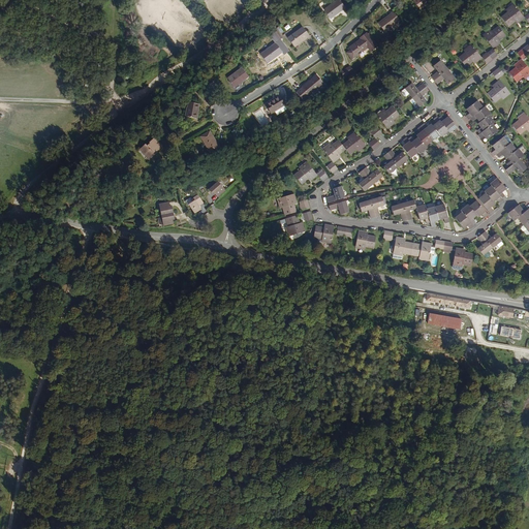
[(344,8),(338,0),(336,0),(323,9),(330,20),(344,8)]
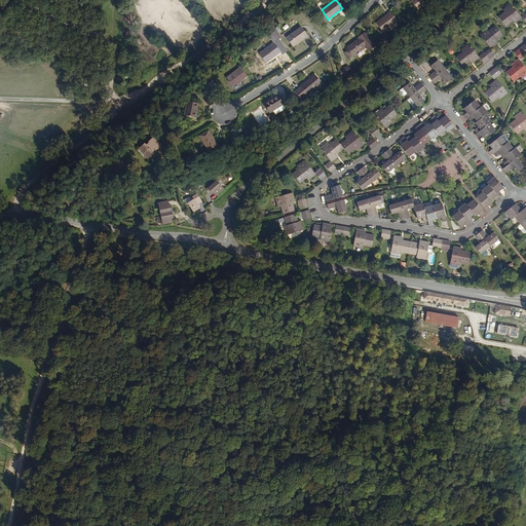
[(429,0),(411,0),(410,2),(416,10),(429,0)]
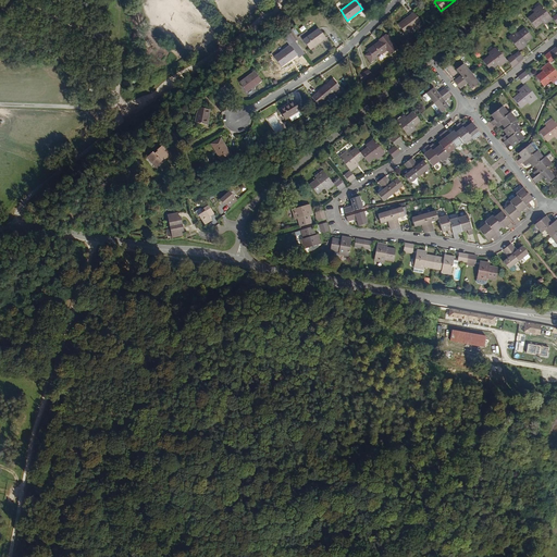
[(536,25),(543,20),(551,13),(543,3),(535,10),(529,15),(536,25)]
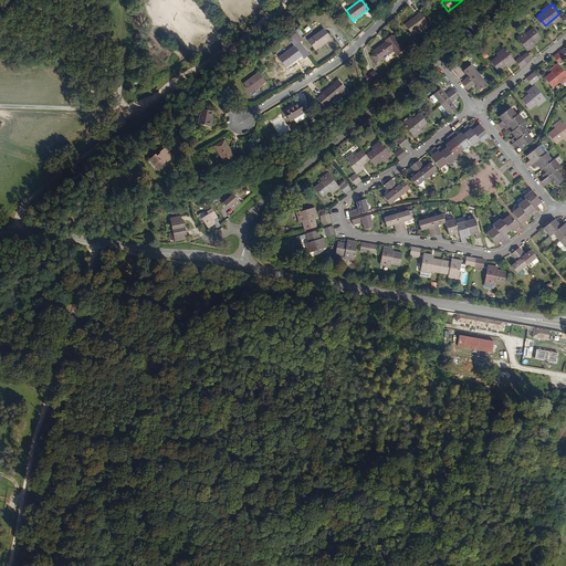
[(427,23),(420,13),(405,25),(411,34),(427,23)]
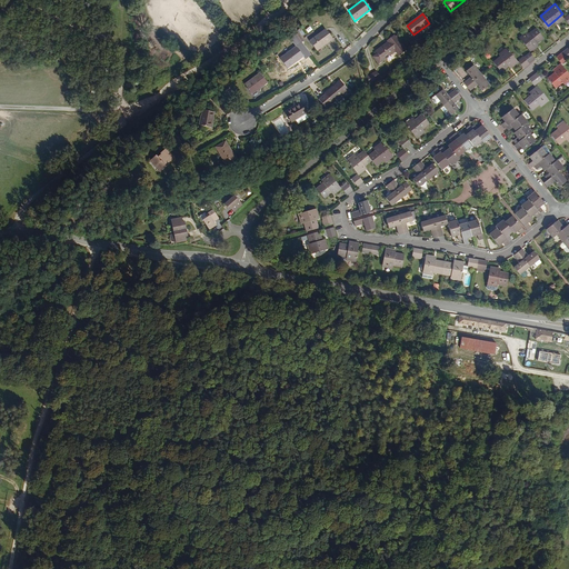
[(556,22),(565,16),(562,13),(555,20),(556,22)]
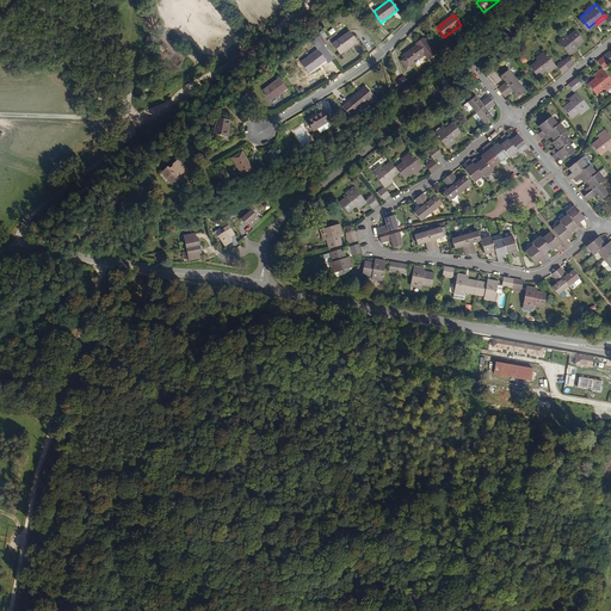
[(568,50),(576,43),(584,37),(576,28),(569,34),(568,32),(560,39),(568,50)]
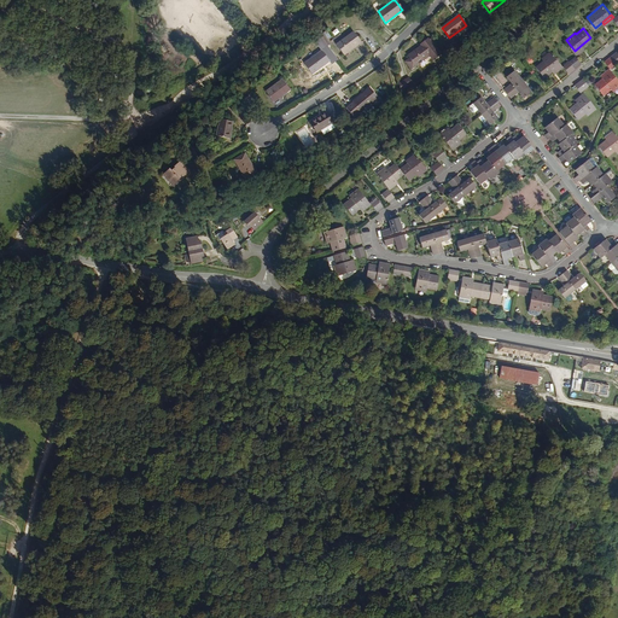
[(361,42),(354,31),(336,44),(343,56),(361,42)]
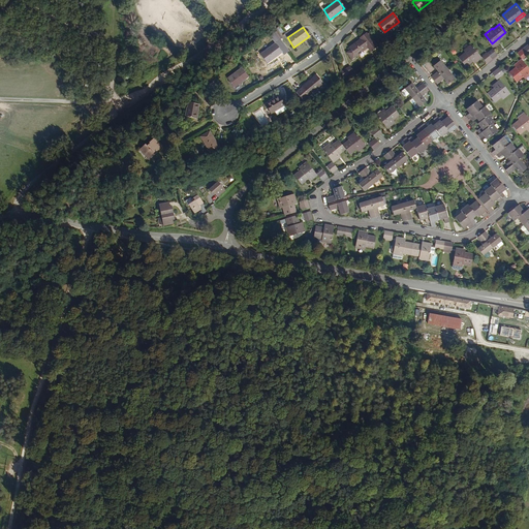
[(271,36),(276,43),(283,37),(277,30),(271,36)]
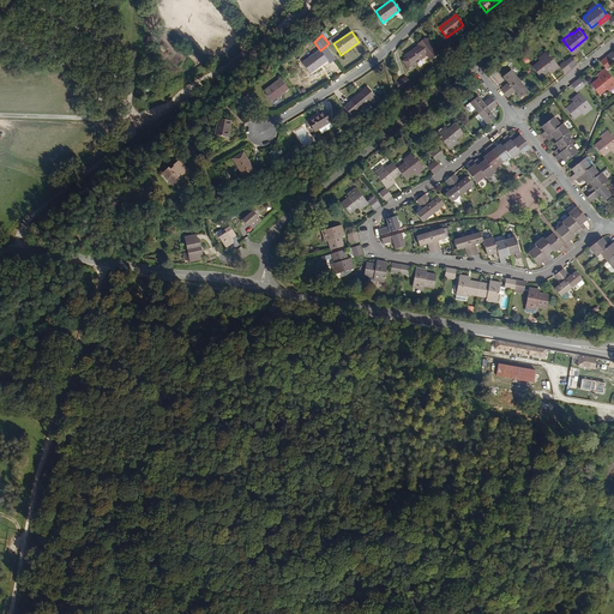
[(437,58),(425,42),(405,55),(407,59),(401,64),(407,71),(426,58),(429,62),(437,58)]
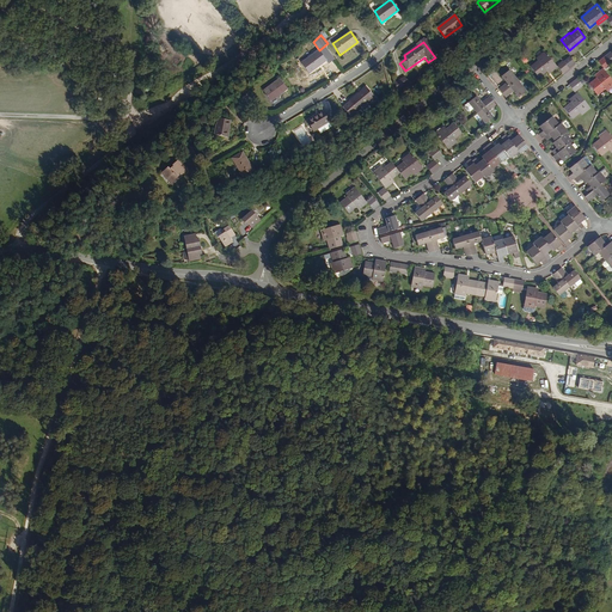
[(326,61),(319,50),(301,62),(310,73),(326,61)]
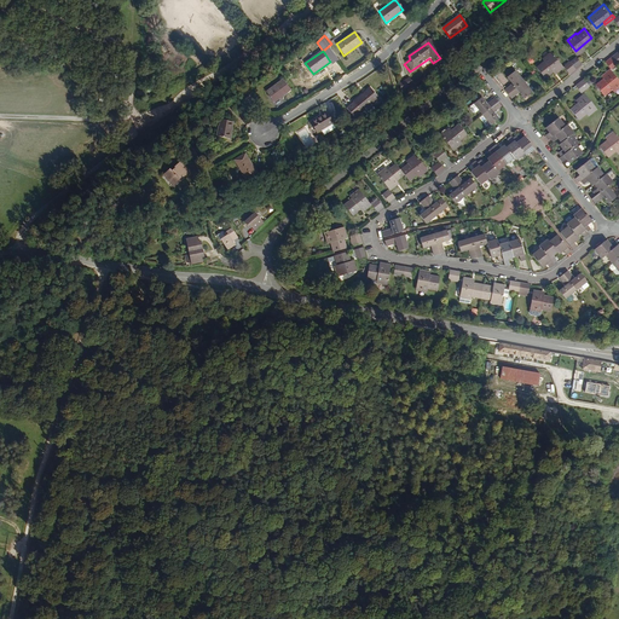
[(545,74),(553,69),(562,62),(554,51),(544,57),(537,64),(545,74)]
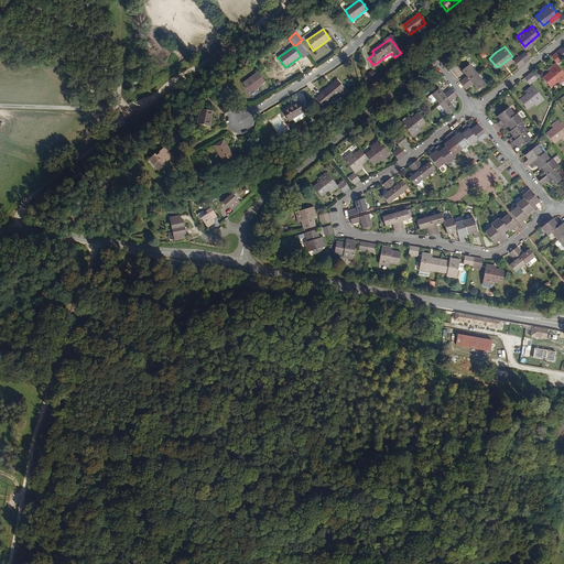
[(557,50),(551,55),(556,62),(563,56),(557,50)]
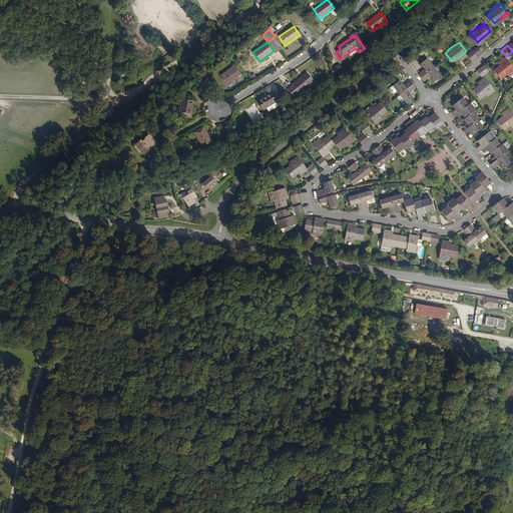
[(478,47),(473,50),(478,56),(482,53),(478,47)]
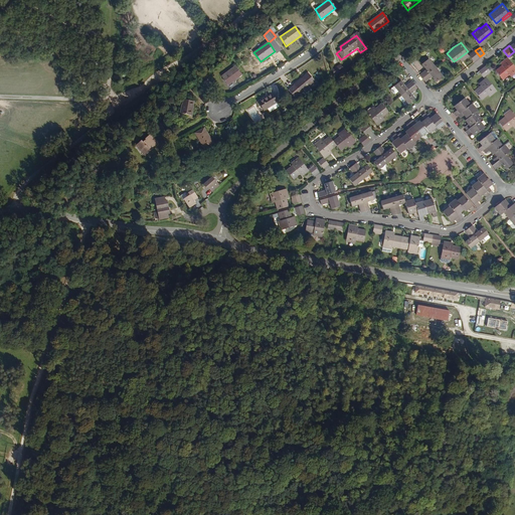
[(474,51),(470,55),(474,61),(479,57),(474,51)]
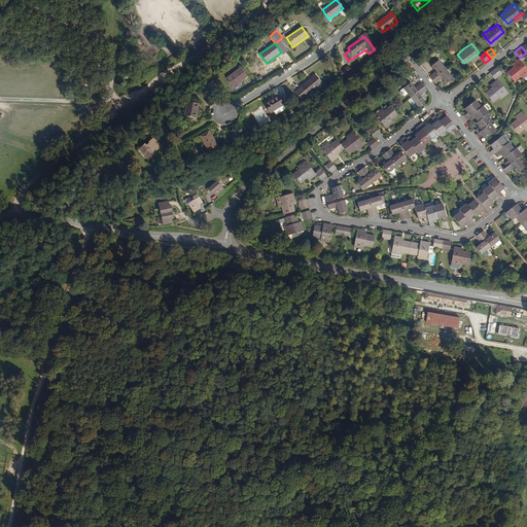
[(436,68),(430,73),(432,77),(446,67),(440,58),(433,63),(436,68)]
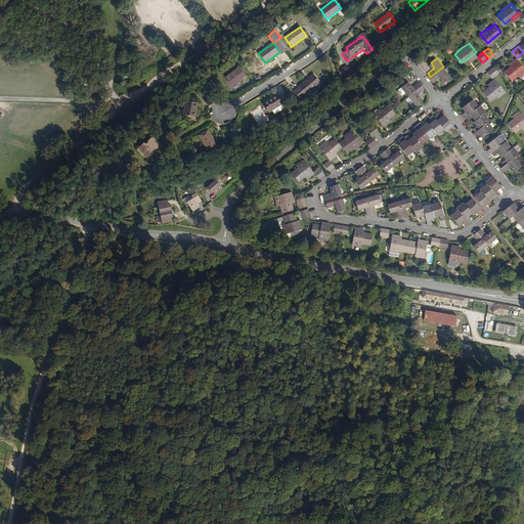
[(518,58),(517,57),(510,62),(511,64),(512,66),(513,64),(512,62),(518,58)]
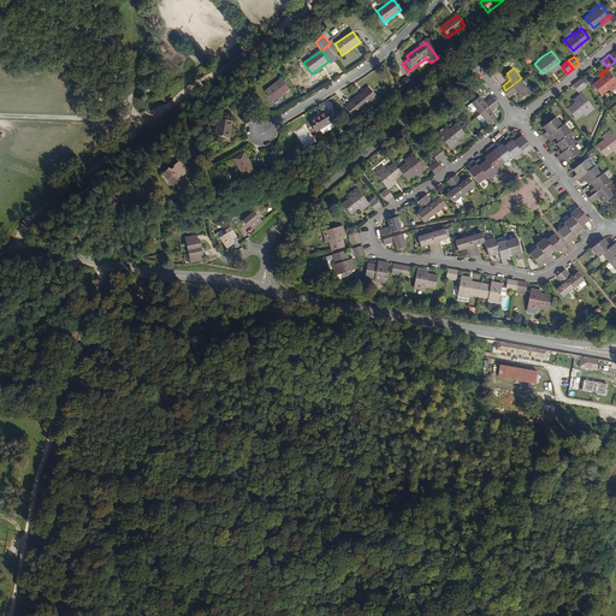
[(602,77),(600,76),(593,82),(600,93),(609,87),(609,88),(615,81),(615,77),(609,69),(602,73),(603,76),(602,77)]
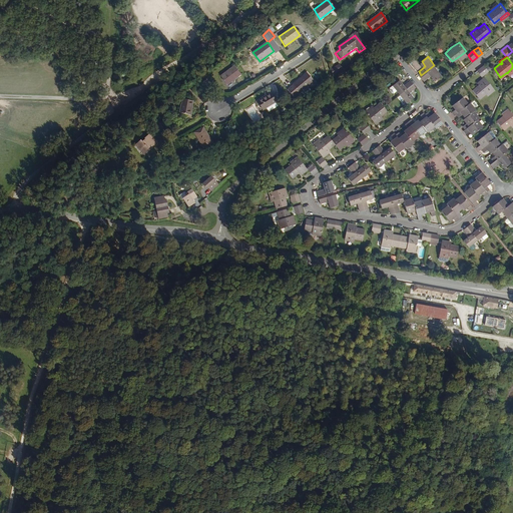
[(434,65),(421,75),(424,78),(431,74),(434,78),(441,73),(434,65)]
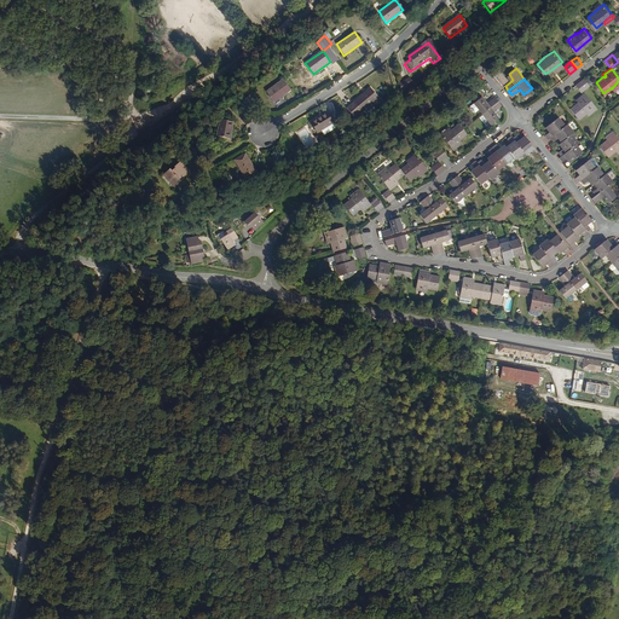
[(584,79),(576,86),(582,93),(590,87),(584,79)]
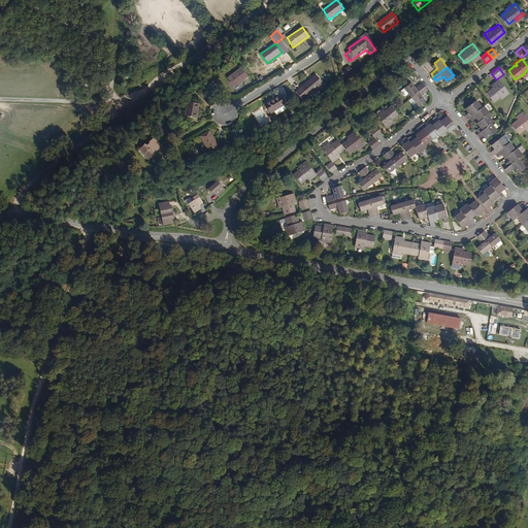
[(249,79),(242,69),(228,79),(234,90),(249,79)]
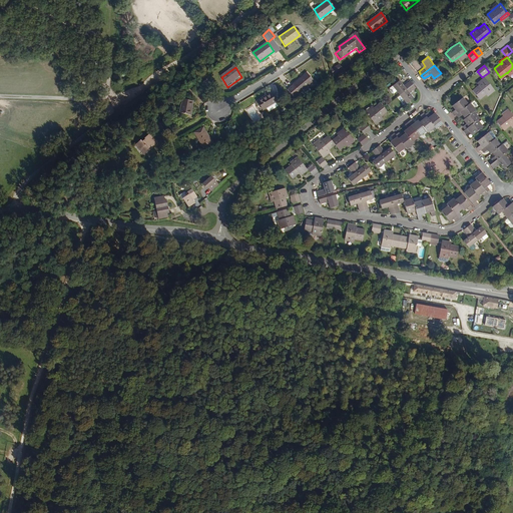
[(336,67),(331,70),(332,77),(339,72),(336,67)]
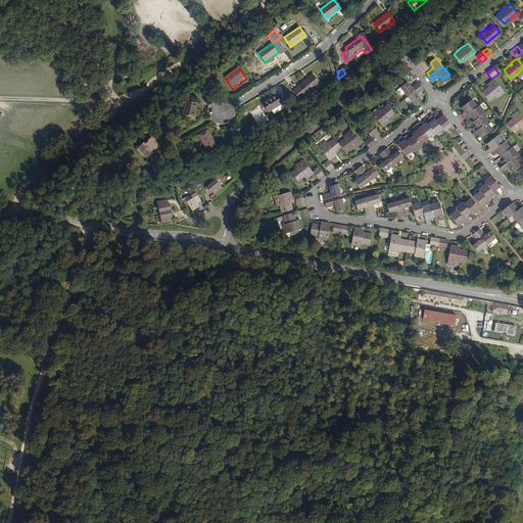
[(319,85),(313,76),(292,92),(299,101),(319,85)]
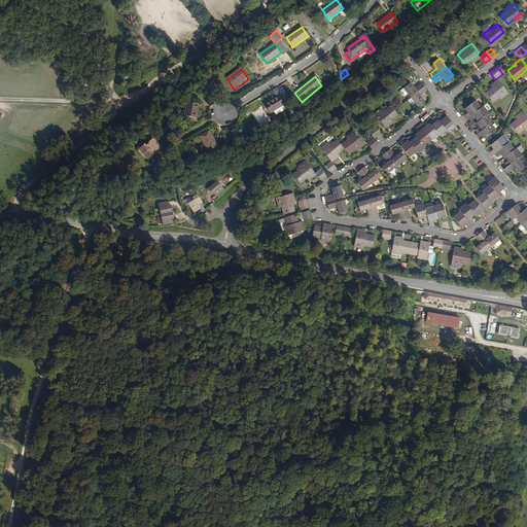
[(490,85),(492,88),(493,89),(495,88),(494,86),(499,82),(497,79),(490,85)]
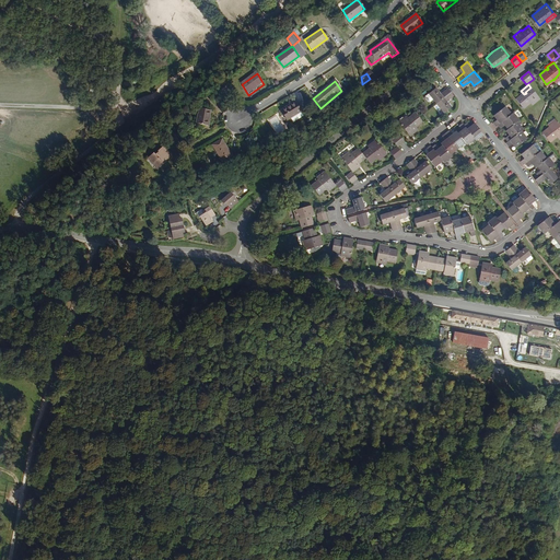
[(451,90),(447,85),(440,91),(435,86),(429,92),(435,101),(451,90)]
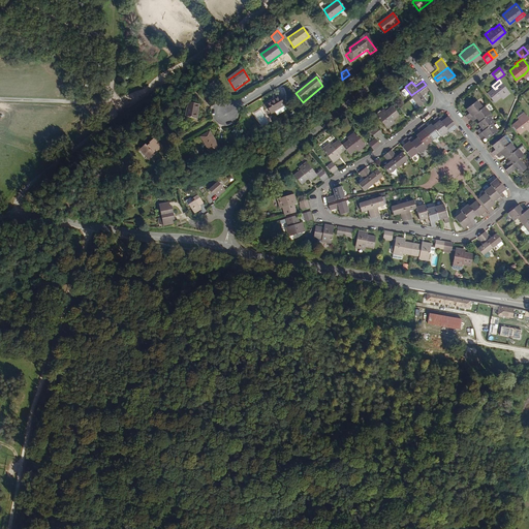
[(495,89),(494,88),(488,93),(495,102),(501,97),(503,99),(510,93),(501,83),(496,87),(497,88),(495,89)]
